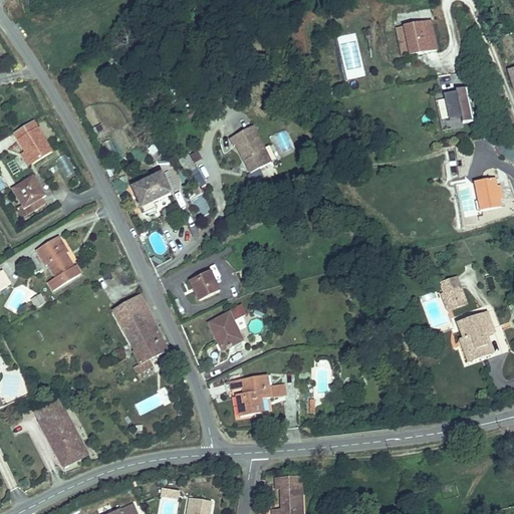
[(441,47),(437,17),(410,21),(414,51),(441,47)]
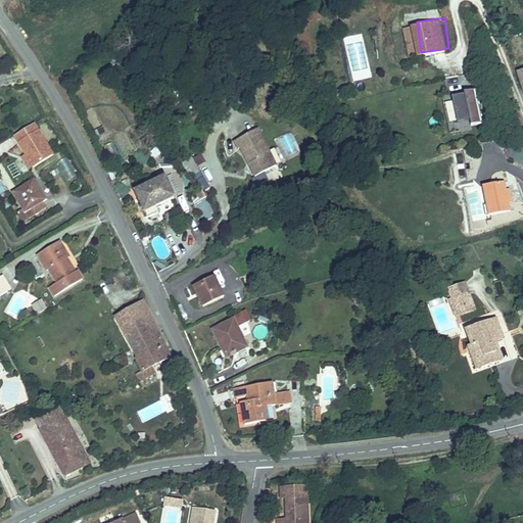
[(481,122),(477,88),(465,90),(465,92),(453,94),(456,121),(469,119),(470,124),(481,122)]
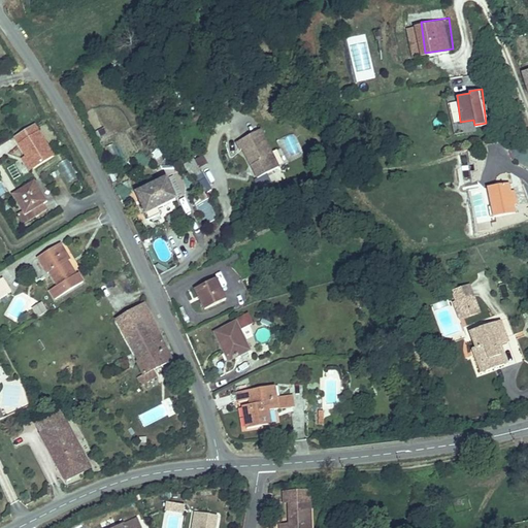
[(53,153),(32,122),(14,133),(12,134),(33,166),(53,153)]
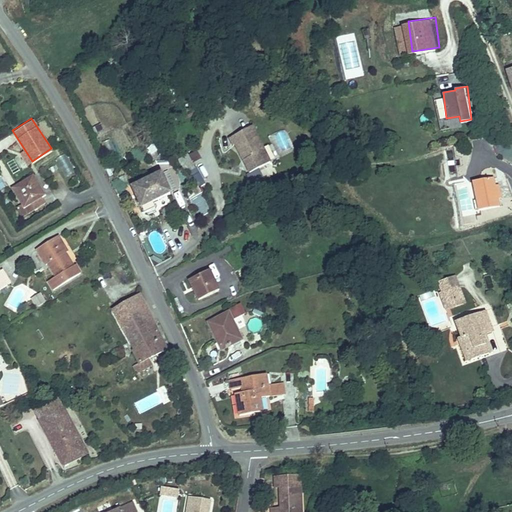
[(257,139),(253,130),(249,132),(253,141),(257,139)]
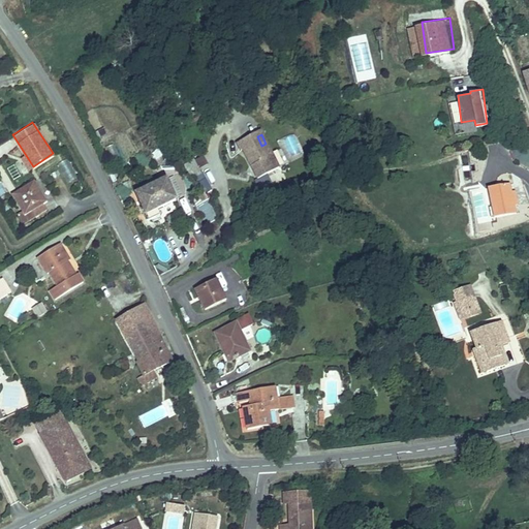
[(278,173),(266,144),(261,146),(257,136),(238,145),(242,152),(243,152),(256,182),(278,173)]
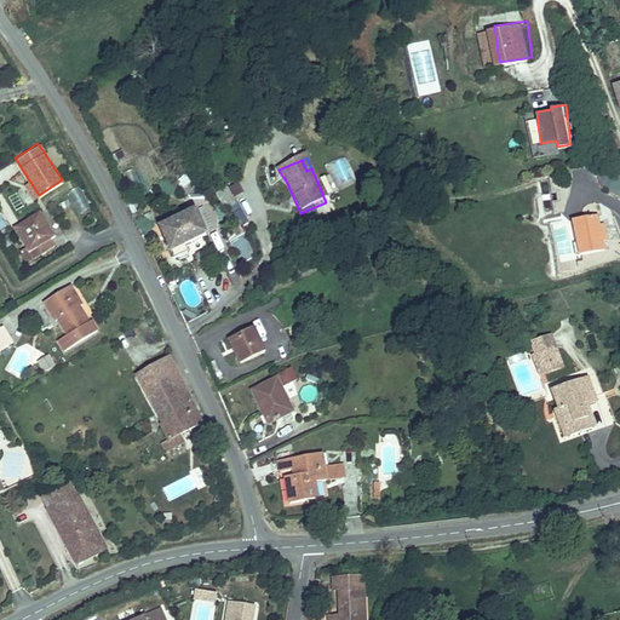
[(39,195),(29,181),(26,183),(34,197),(39,195)]
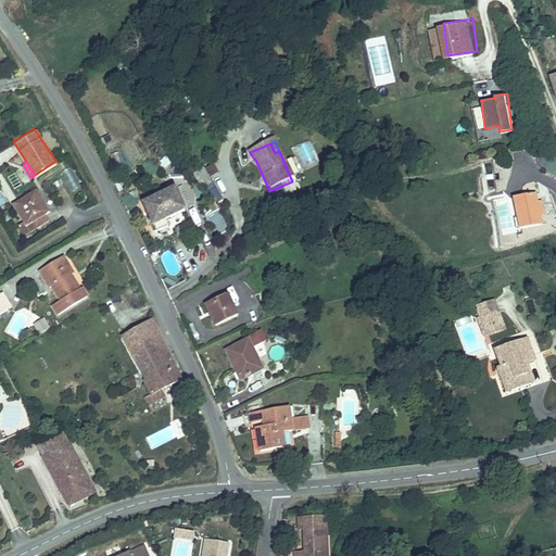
[(72,167),(61,172),(71,192),(80,187),(72,167)]
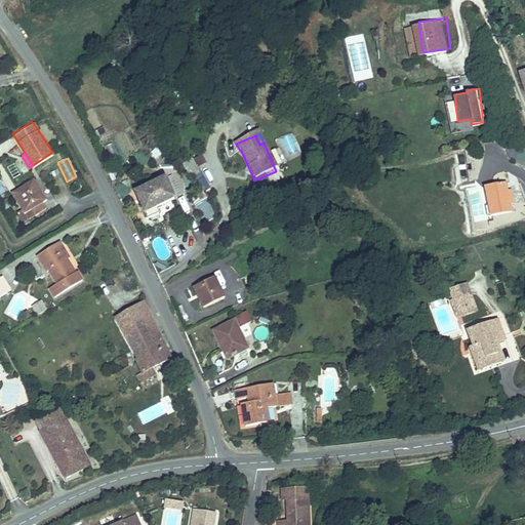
[(144,197),(138,200),(145,209),(155,204),(157,208),(174,197),(164,177),(140,190),(144,197)]
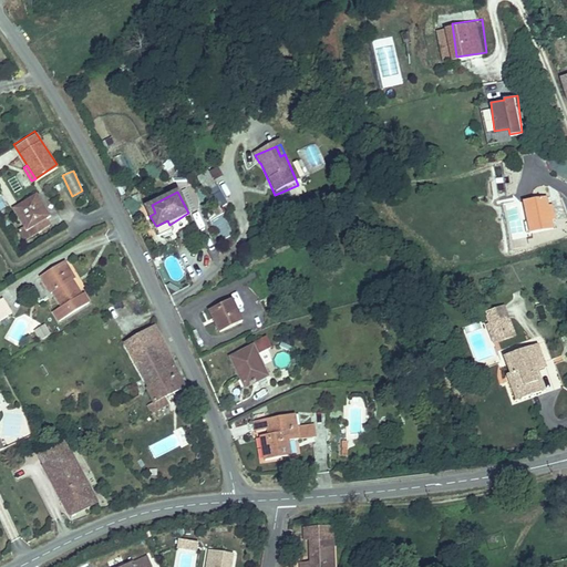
[(37,194),(13,208),(26,229),(22,233),(26,238),(38,232),(34,225),(50,216),(37,194)]
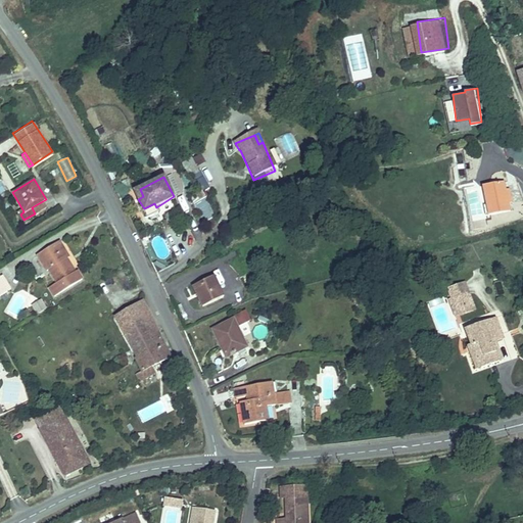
[(510,209),(506,181),(485,184),(489,214),(510,209)]
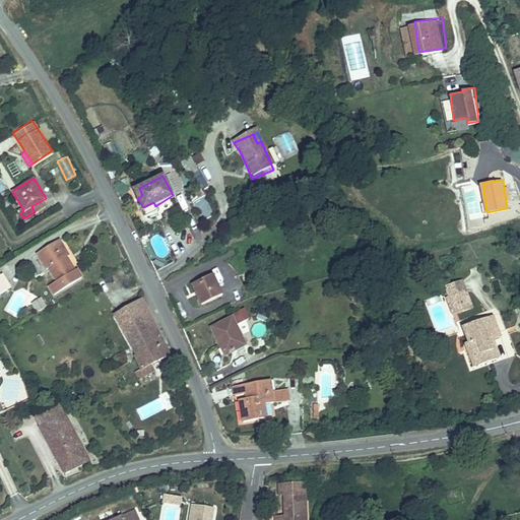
[(205,197),(193,201),(200,221),(213,216),(205,197)]
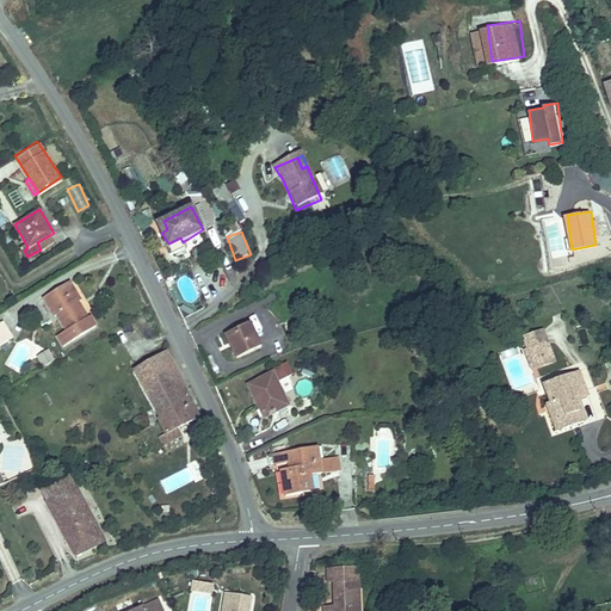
[(44,300),(56,319),(60,318),(68,331),(65,333),(59,338),(65,346),(98,325),(93,316),(90,319),(80,304),(84,302),(72,283),(44,300)]
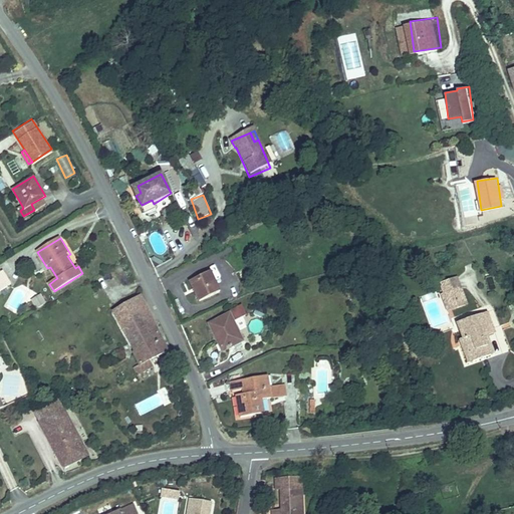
[(50,267),(47,268),(54,280),(57,278),(50,267)]
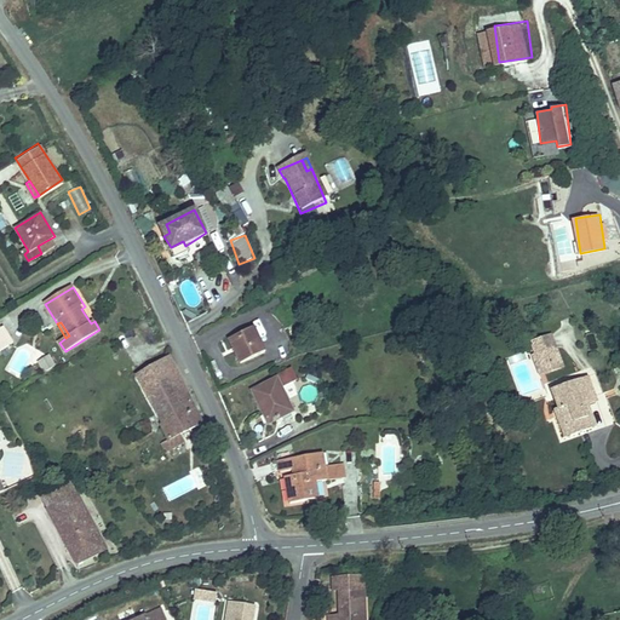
[(6,329),(0,333),(0,354),(16,345),(6,329)]
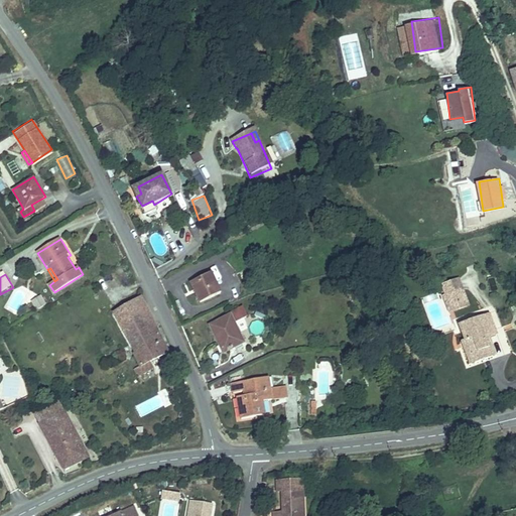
[(222,275),(200,283),(208,304),(230,295),(222,275)]
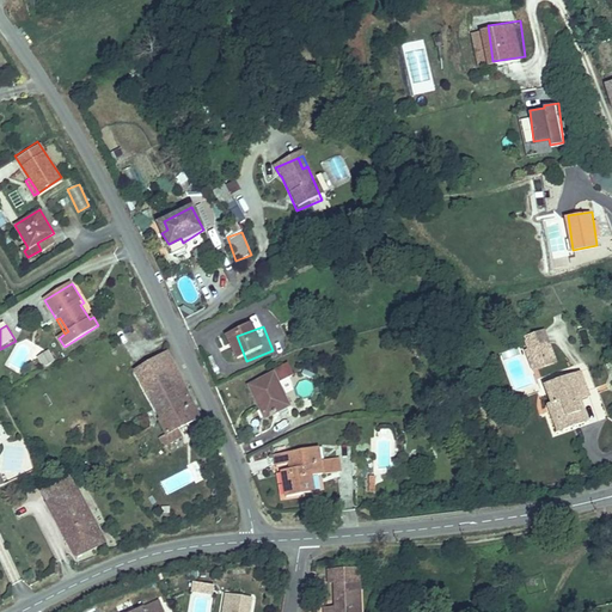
[(545,329),(520,337),(532,372),(557,363),(545,329)]
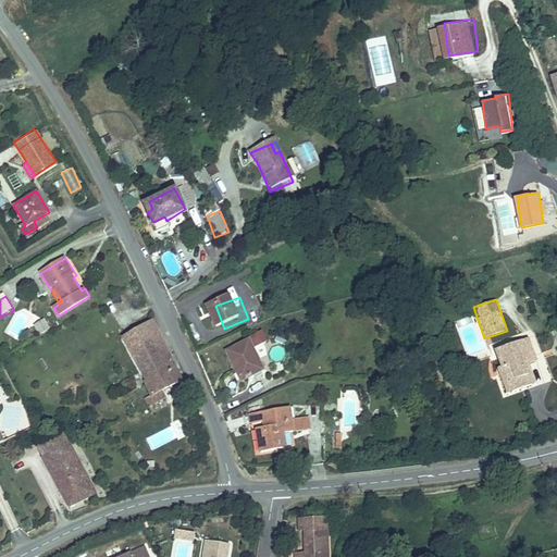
[(34,325),(40,335),(50,329),(44,319),(34,325)]
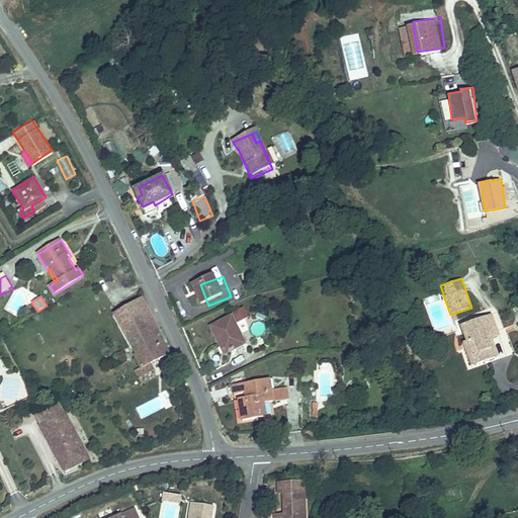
[(142,299),(115,314),(138,355),(135,357),(141,368),(136,370),(139,378),(150,373),(147,367),(170,355),(142,299)]
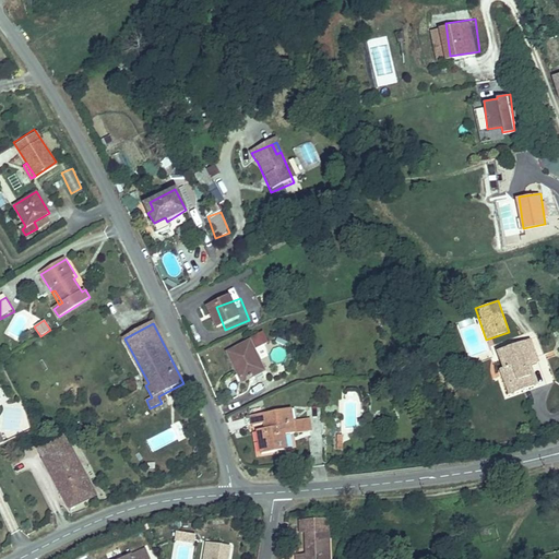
[(496,373),(503,389),(508,388),(512,395),(530,387),(520,365),(516,366),(514,361),(527,355),(521,339),(520,339),(494,352),(498,359),(495,360),(499,371),(496,373)]
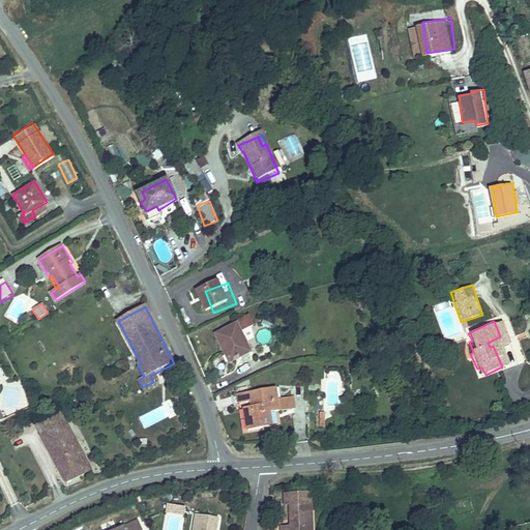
[(244,329),(223,337),(234,365),(256,357),(244,329)]
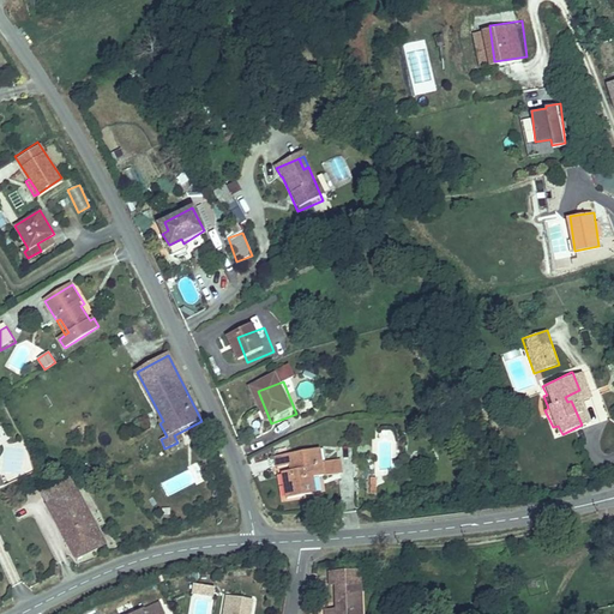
[(583,396),(579,390),(565,397),(567,402),(571,401),(576,399),(583,396)]
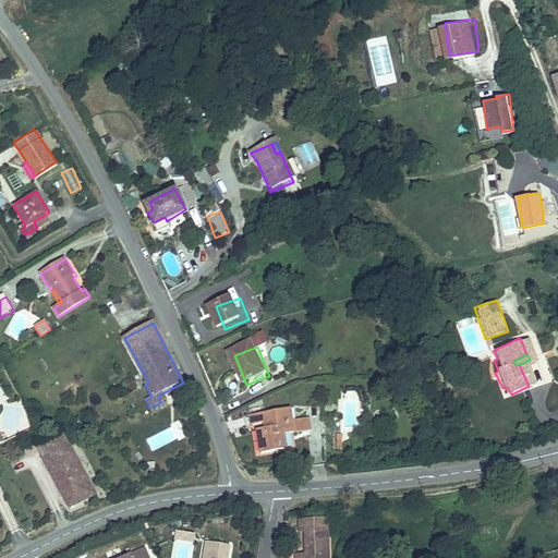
[(519,364),(529,386),(533,384),(523,363),(519,364)]
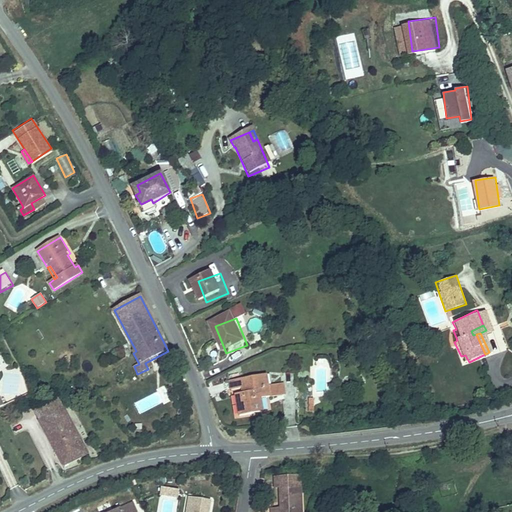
[(270,384),(272,397),(286,395),(284,382),(270,384)]
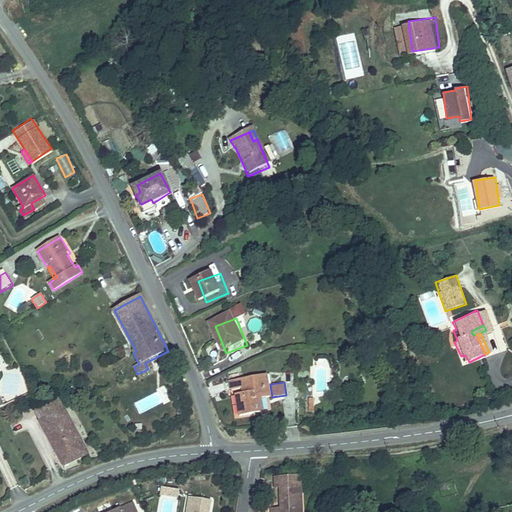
[(265,383),(231,384),(231,393),(246,393),(246,400),(235,400),(235,419),(256,418),(257,405),(266,405),(265,383)]
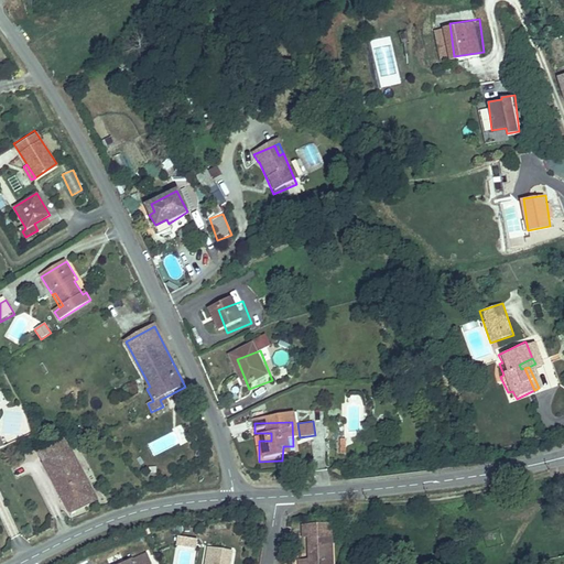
[(40,452),(45,463),(72,448),(65,438),(40,452)]
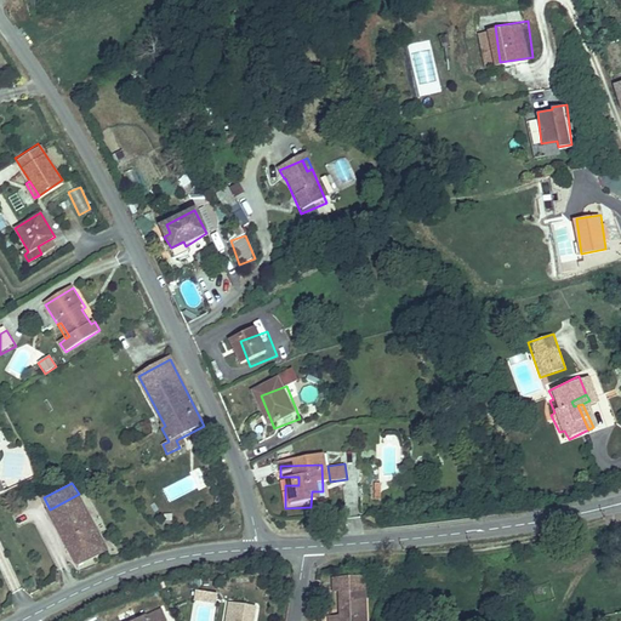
[(79,494),(50,510),(79,563),(108,548),(79,494)]
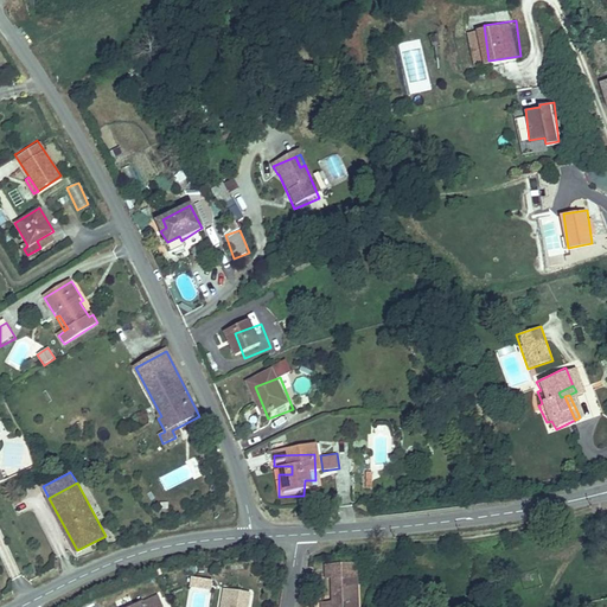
[(357,606),(357,572),(332,573),(332,595),(321,595),(321,606),(357,606)]
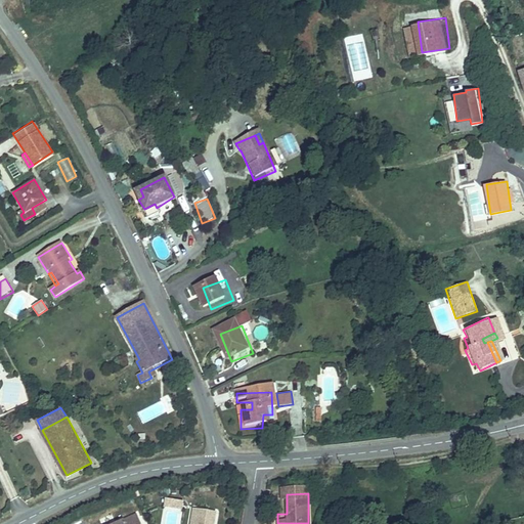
[(184,497),(175,496),(174,504),(183,506),(184,497)]
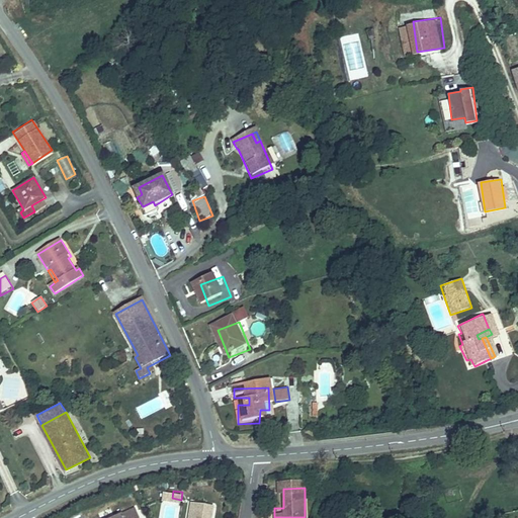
[(209,517),(211,504),(190,501),(186,517),(209,517)]
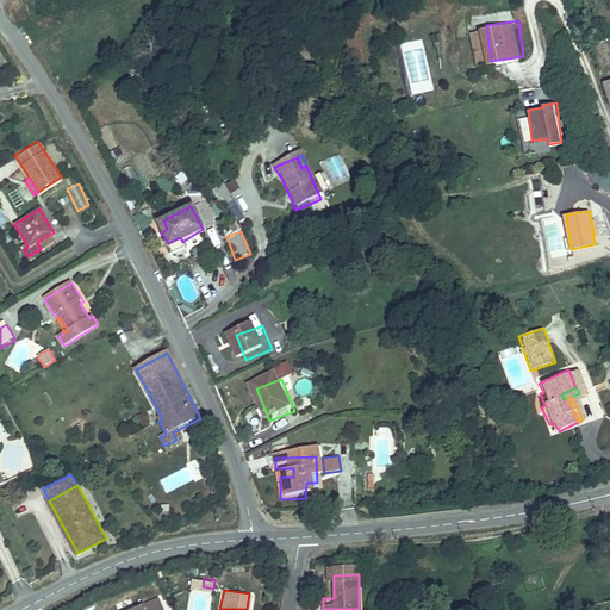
[(165,609),(160,598),(134,609),(165,609)]
